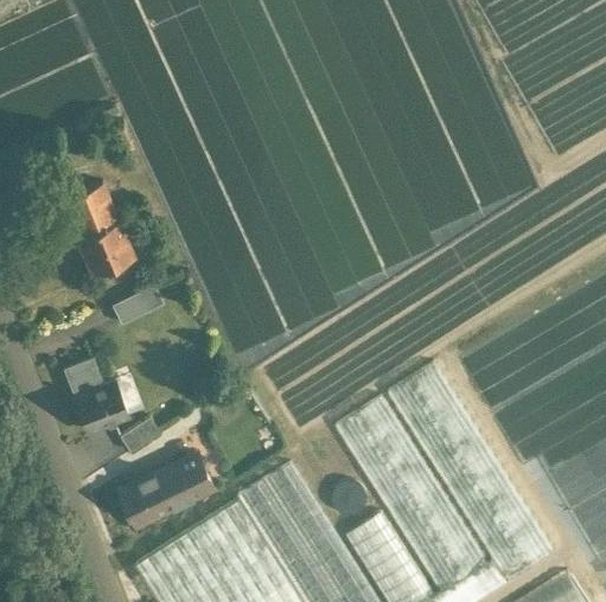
[(104,183),(63,199),(78,237),(120,222),(104,183)]
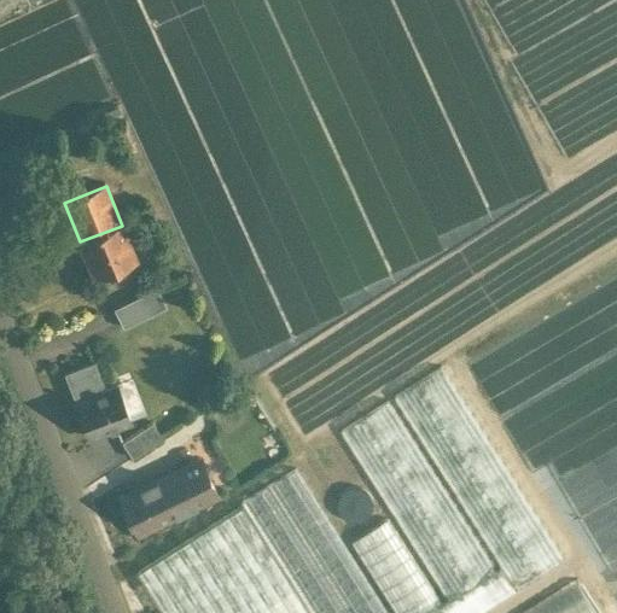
[(80,241),(94,279),(137,262),(122,225),(122,226),(80,241)]
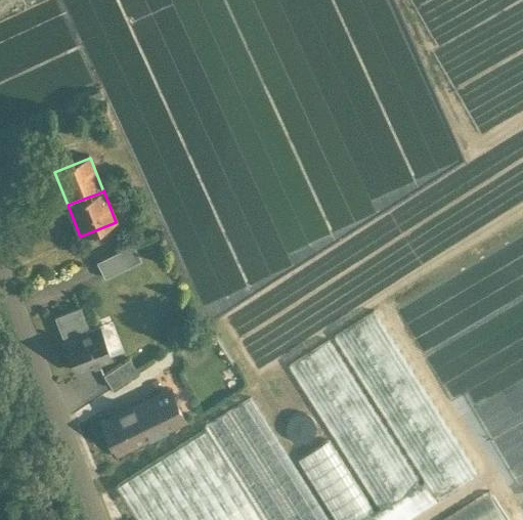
[(133,246),(96,263),(104,279),(141,262),(133,246)]
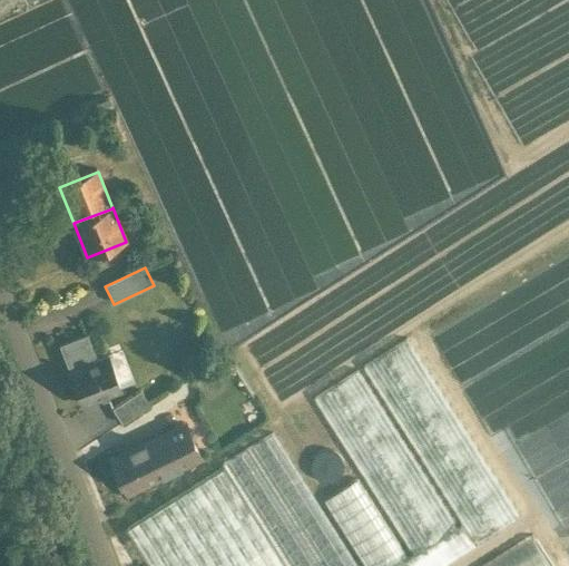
[(98,362),(88,335),(59,347),(70,373),(69,373),(82,406),(121,391),(109,358),(98,362)]
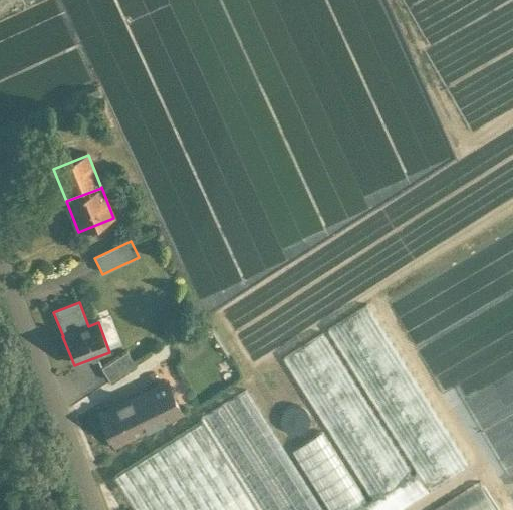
[(470,468),(368,307),(329,332),(419,474),(431,493),(470,468)]
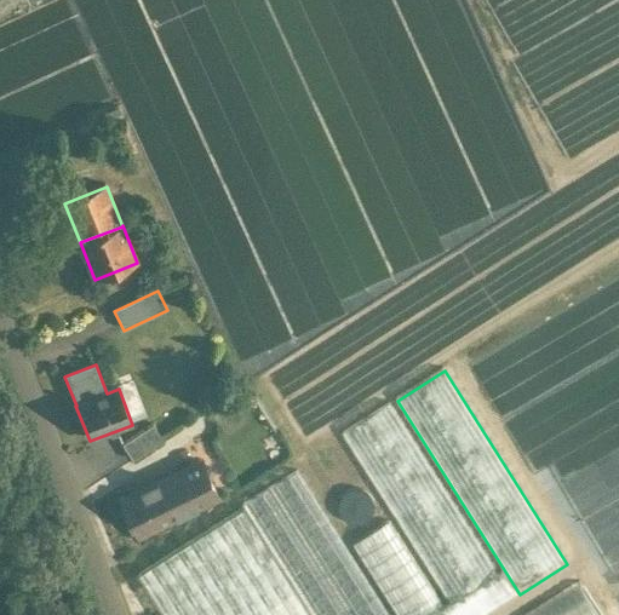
[(499,575),(390,404),(343,435),(452,605),(499,575)]
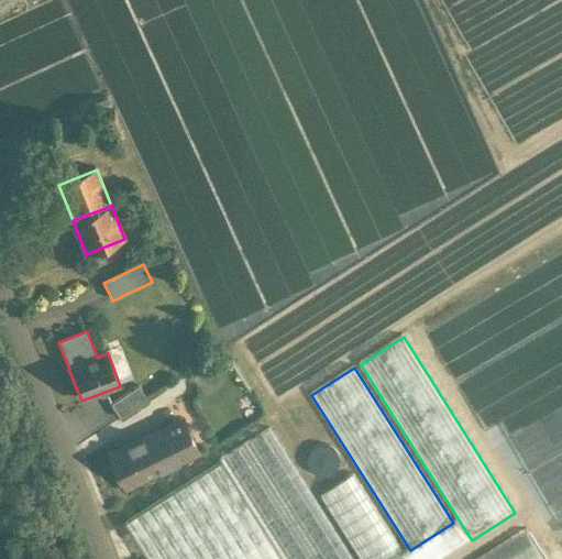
[(140,387),(111,405),(121,420),(149,403),(140,387)]
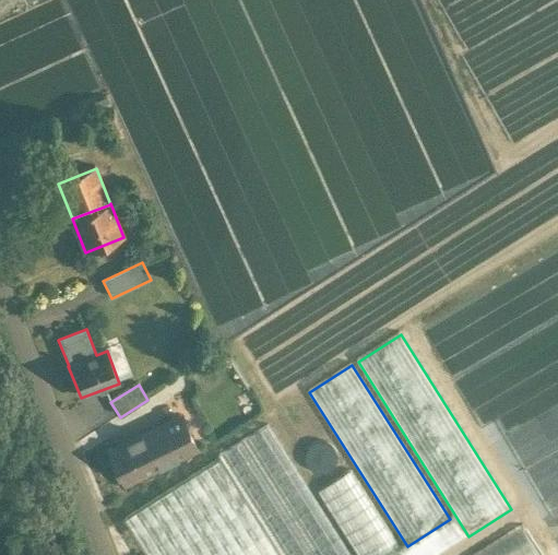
[(182,418),(168,425),(179,448),(193,441),(182,418)]
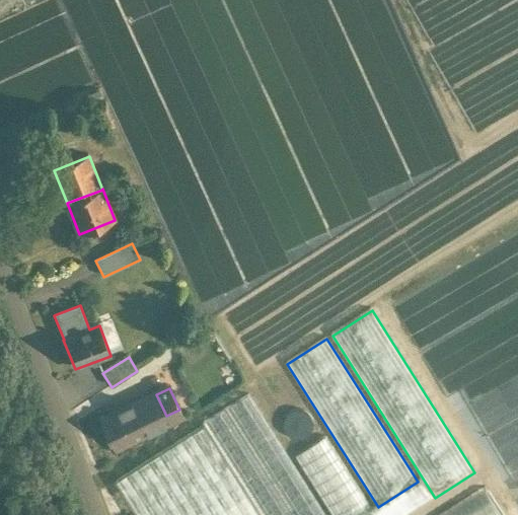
[(156,394),(136,405),(136,403),(103,419),(119,450),(170,426),(166,416),(156,394)]
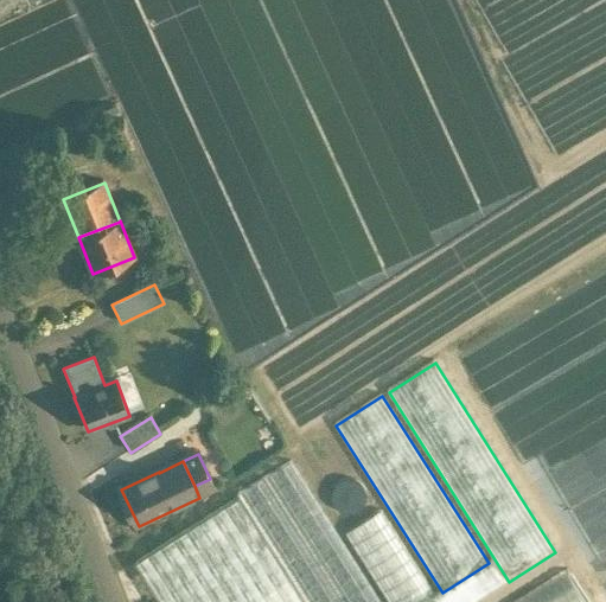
[(378,601),(292,462),(238,497),(241,499),(305,601),(378,601)]
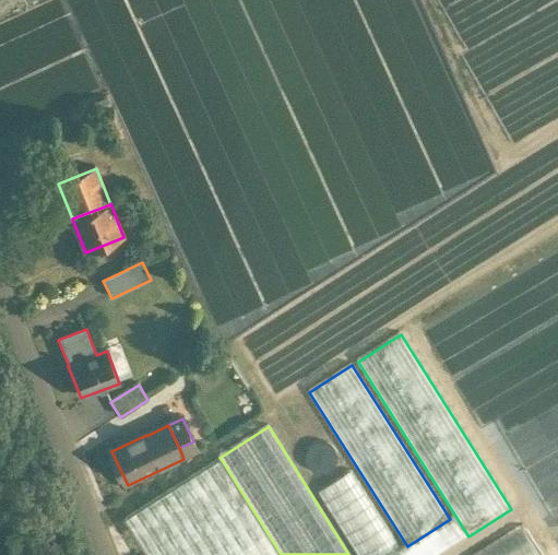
[(281,554),(222,460),(126,521),(146,554),(281,554)]
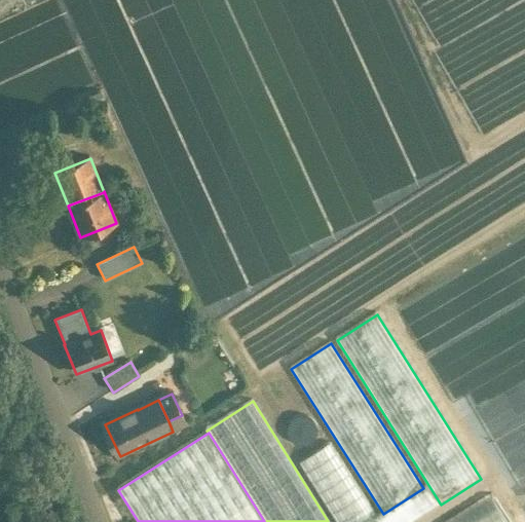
[(378,517),(331,444),(300,463),(336,521),(371,521),(378,517)]
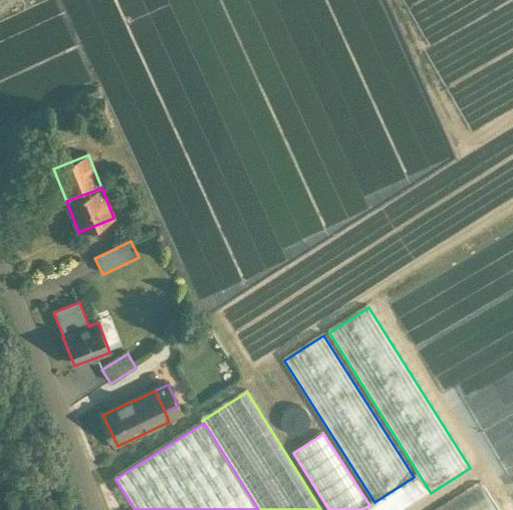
[(414,477),(374,502),(369,505),(362,509),(405,509),(431,493),(419,474),(414,477)]
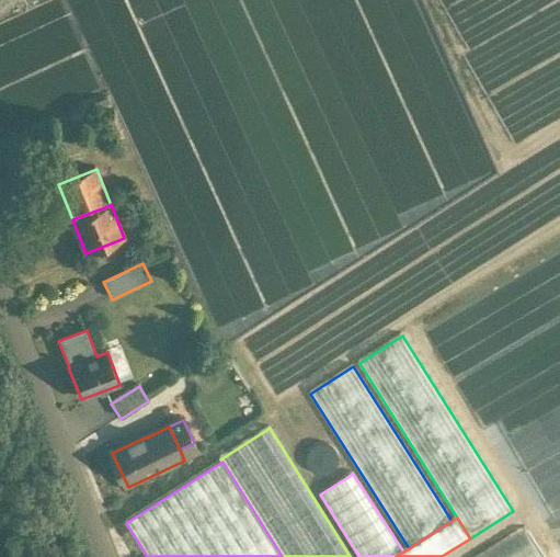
[(539,556),(528,538),(499,556),(539,556)]
